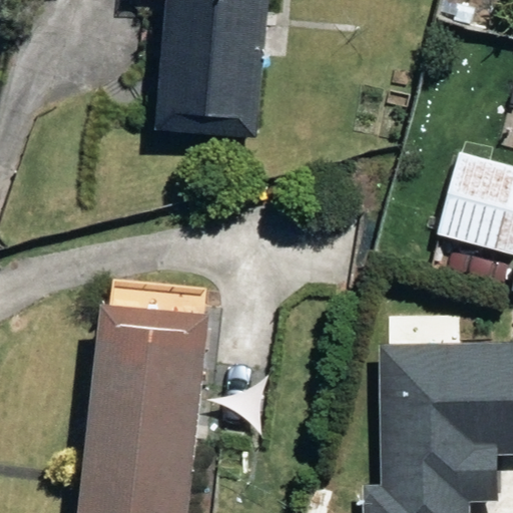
[(0,0),(0,19),(9,19),(11,0),(0,0)]
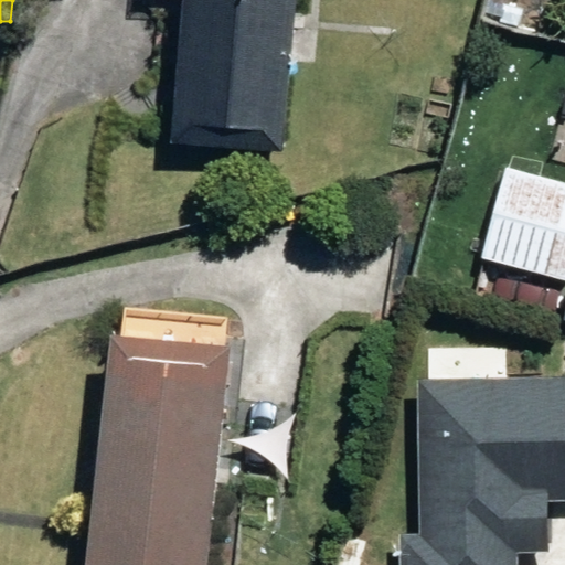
[(182,0),(171,146),(281,155),(295,0),(182,0)]
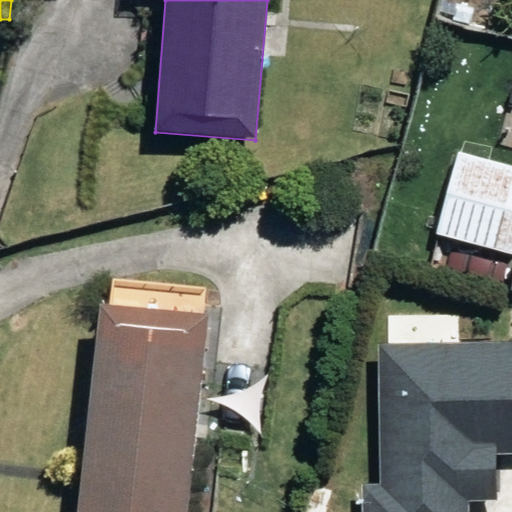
[(439,233),(511,252),(511,165),(461,152),(439,233)]
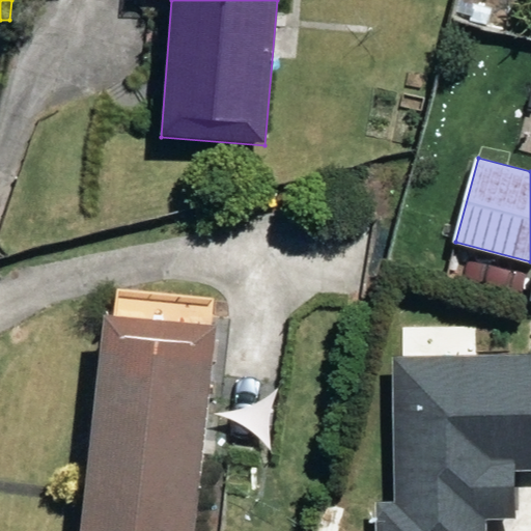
[(82,530),(194,530),(213,325),(102,315),(82,530)]
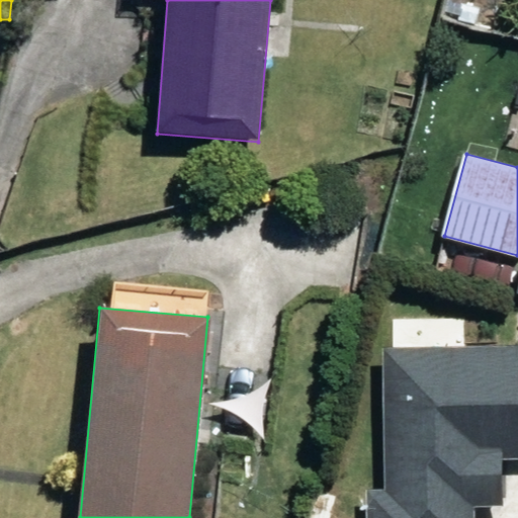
[(517,457),(517,346),(381,350),(384,488),(366,488),(366,517),(472,517),(472,508),(503,507),(502,457),(517,457)]
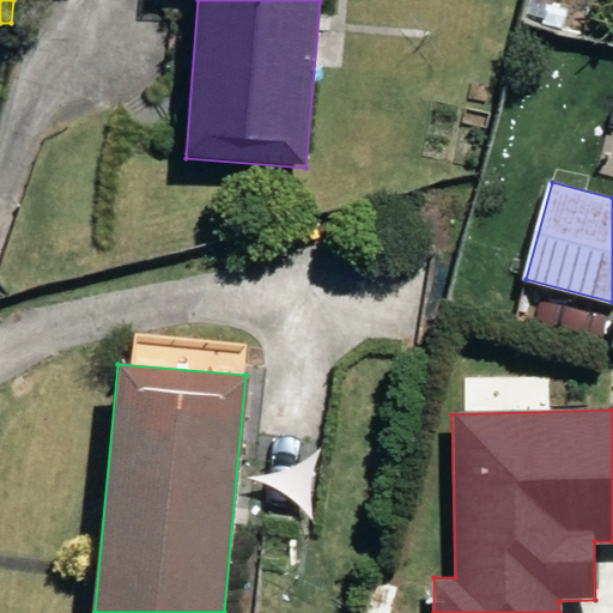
[(242,507),(325,515),(334,423),(250,417),(242,507)]
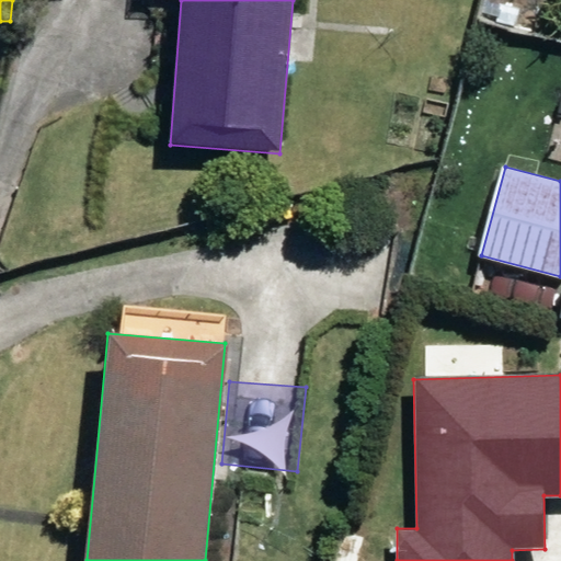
All buildings are outlined.
